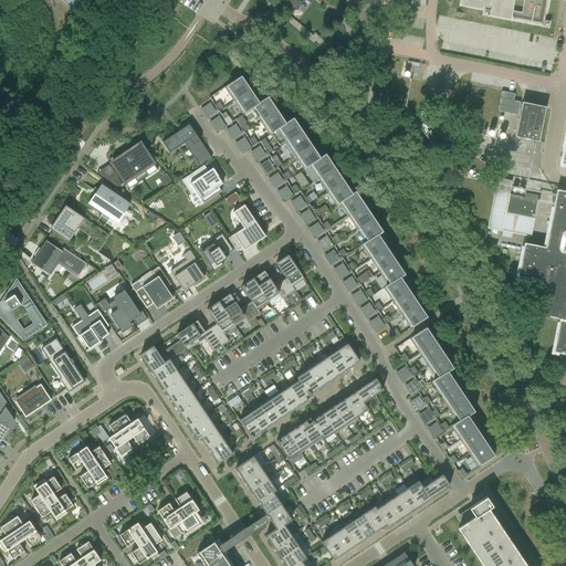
[(282,0),(295,9),(302,0),(282,0)]
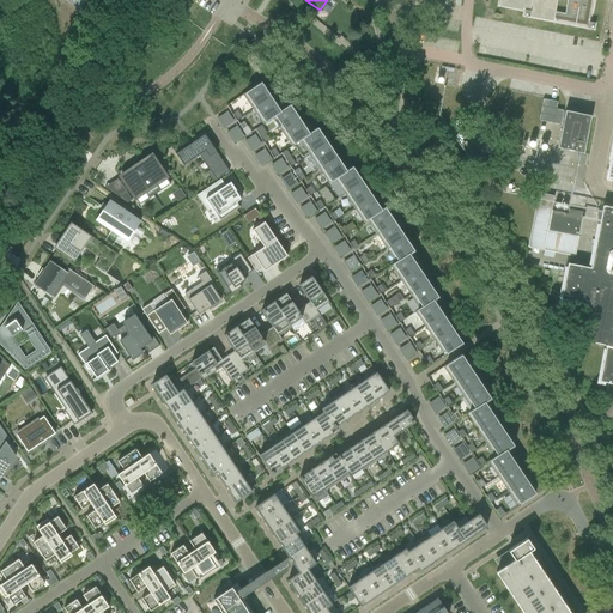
[(612,0),(498,0),(498,6),(525,11),(523,17),(594,30),(595,24),(590,23),(594,0),(612,0)]
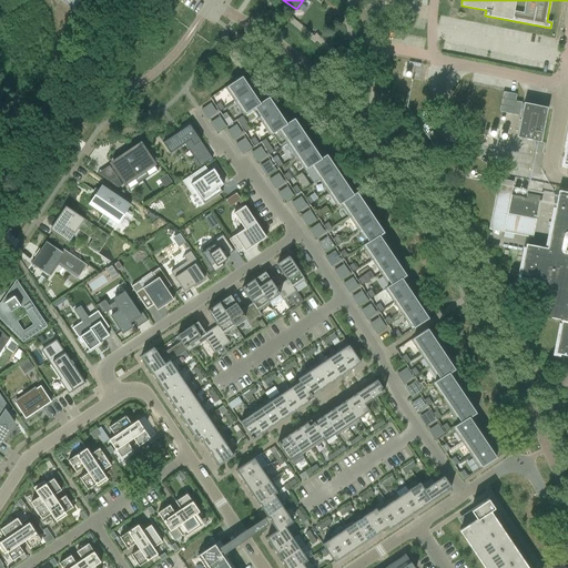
[(336,6),(328,1),(326,3),(333,10),(336,6)]
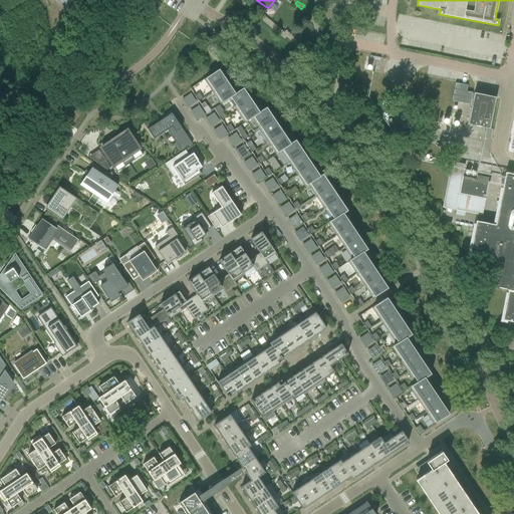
[(308,50),(312,44),(308,40),(303,46),(308,50)]
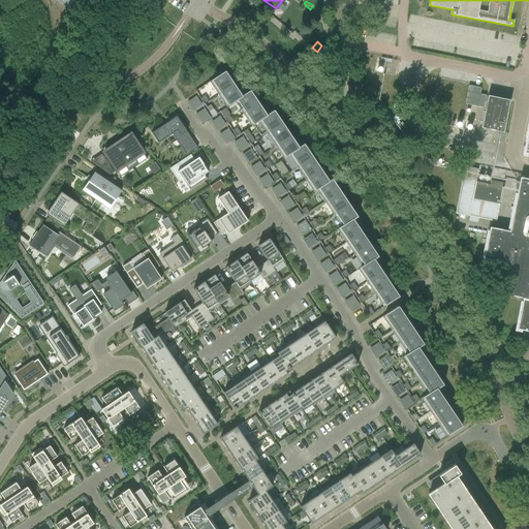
[(386,71),(387,59),(376,58),(375,70),(386,71)]
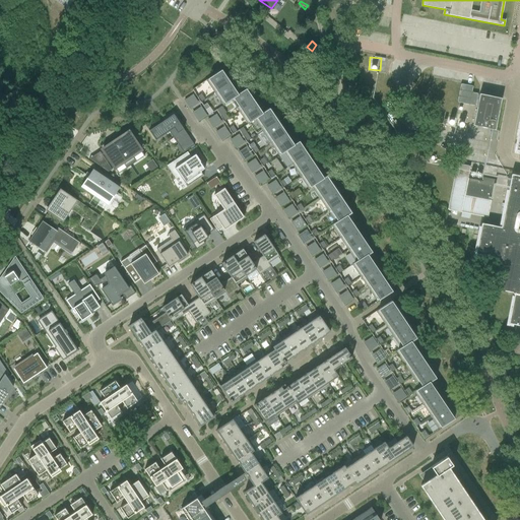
[(221,70),(205,80),(214,92),(230,82),(221,70)]
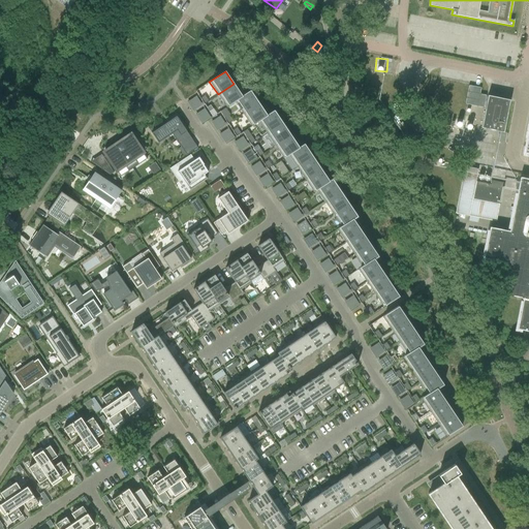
[(234,84),(218,94),(226,107),(235,101),(242,96),(234,84)]
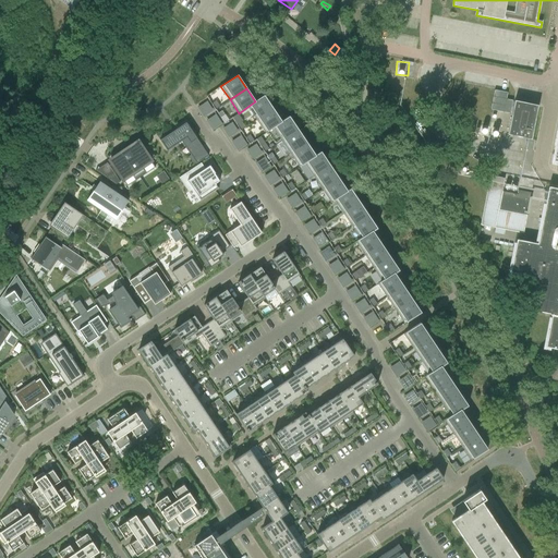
[(494,91),(489,110),(493,110),(510,114),(512,100),(506,99),(507,93),(494,91)]
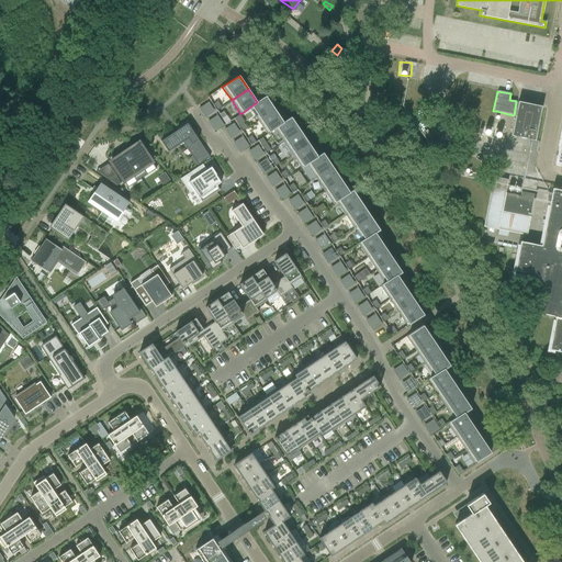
[(257,102),(249,108),(258,121),(274,109),(266,96),(257,102)]
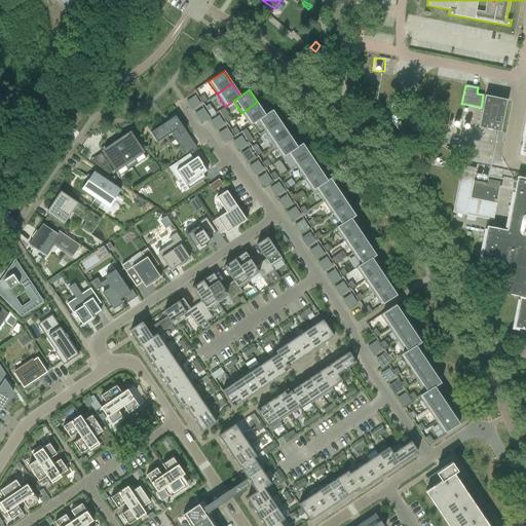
[(194,95),(185,101),(199,122),(209,116),(194,95)]
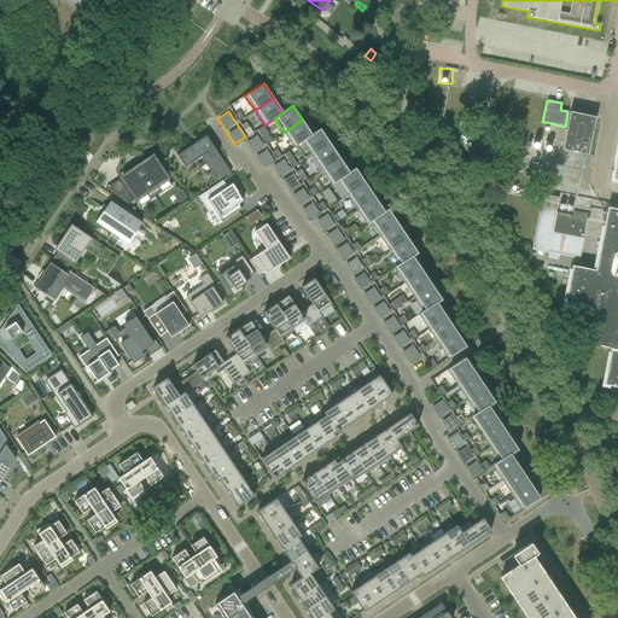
[(560,150),(586,153),(593,116),(567,111),(565,127),(560,150)]
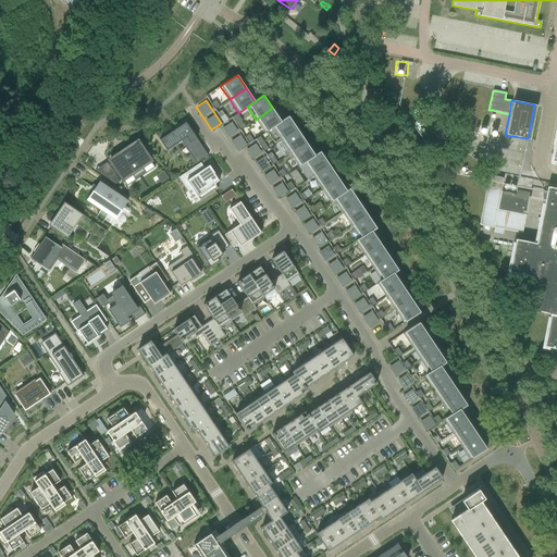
[(556,104),(555,104),(545,152),(552,155),(551,163),(556,163),(556,104)]
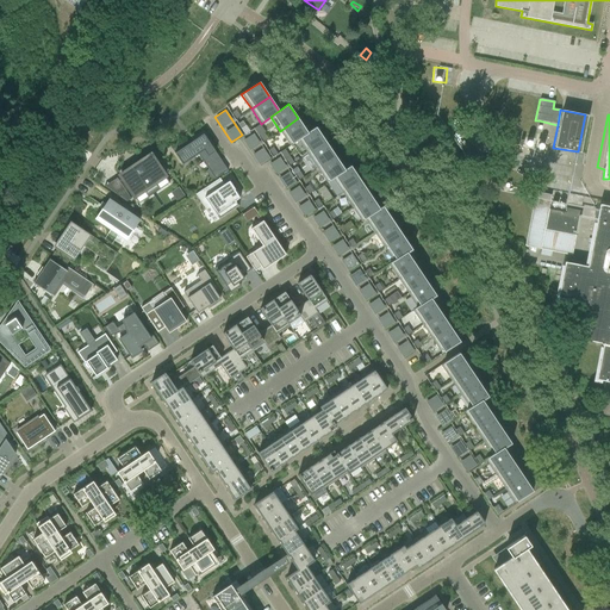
[(298,118),(280,131),(290,145),(298,141),(298,139),(307,132),(298,118)]
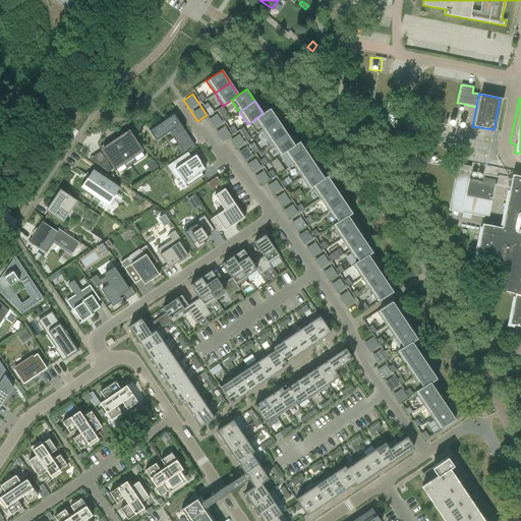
[(263,113),(254,119),(254,120),(263,131),(278,121),(270,109),(263,113)]
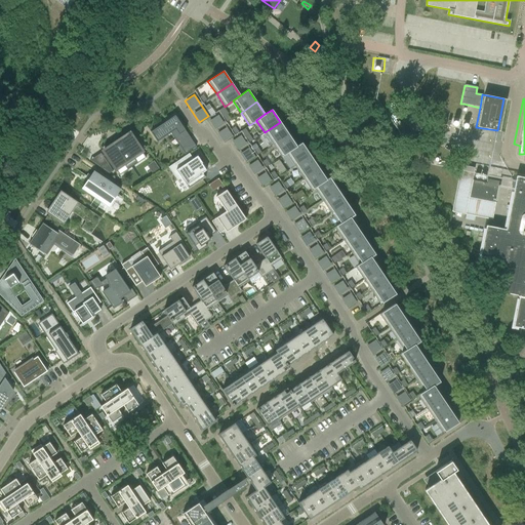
[(208,117),(220,142),(232,135),(218,111),(208,117)]
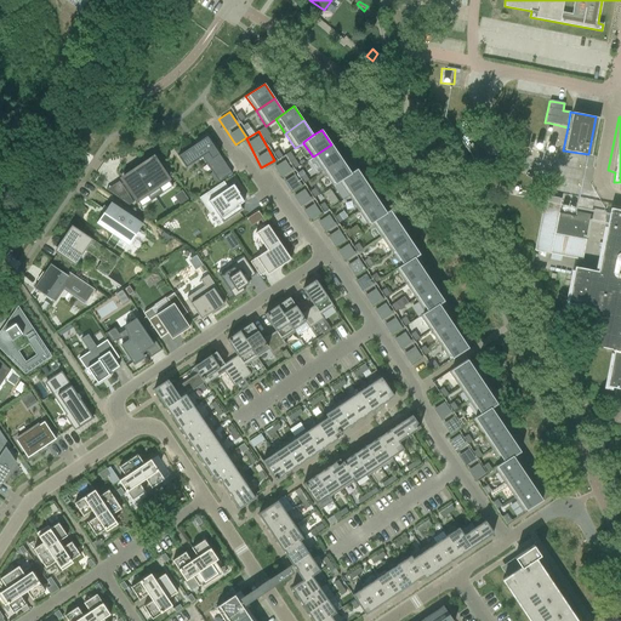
[(178,157),(177,157),(186,169),(203,157),(206,164),(212,159),(216,165),(217,165),(223,161),(206,137),(197,144),(178,157)]
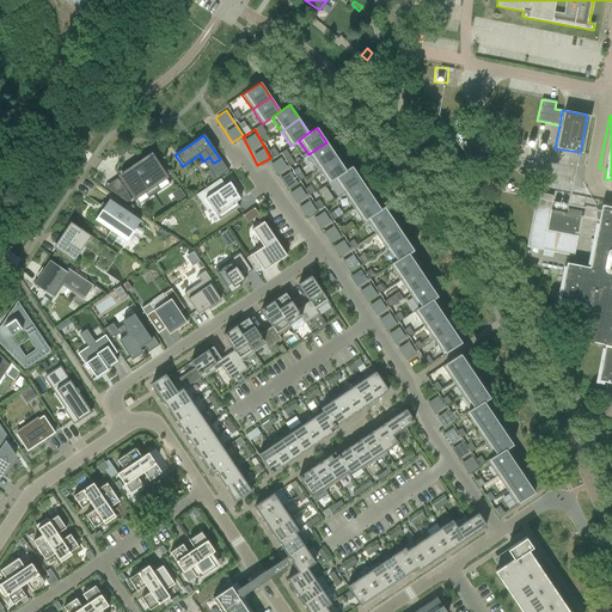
[(326,142),(308,154),(318,169),(336,157),(326,142)]
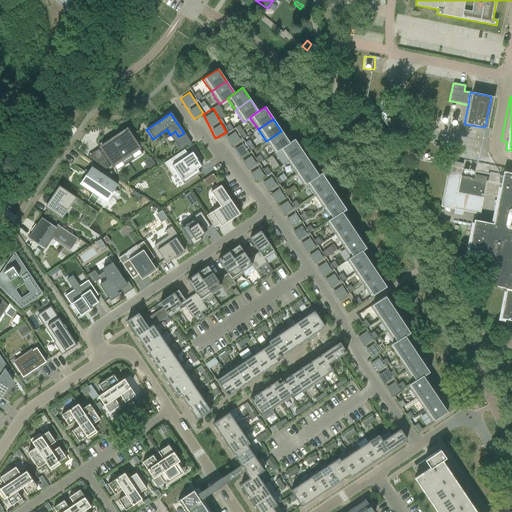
[(252,183),(263,177),(237,129),(226,134),(252,183)]
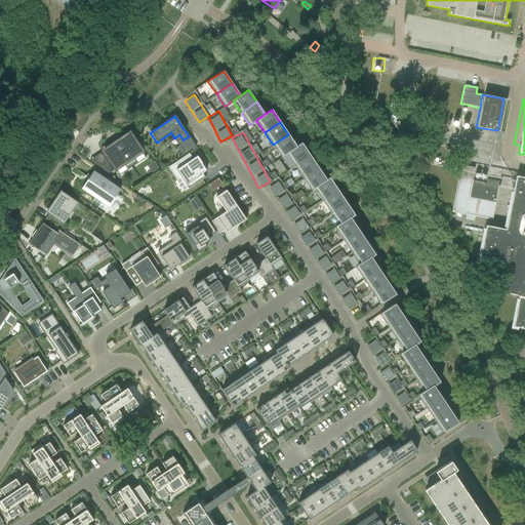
[(109,149),(104,152),(115,169),(124,164),(126,167),(135,161),(133,158),(142,152),(129,133),(124,137),(122,133),(117,136),(118,137),(111,143),(110,140),(106,144),(109,149)]
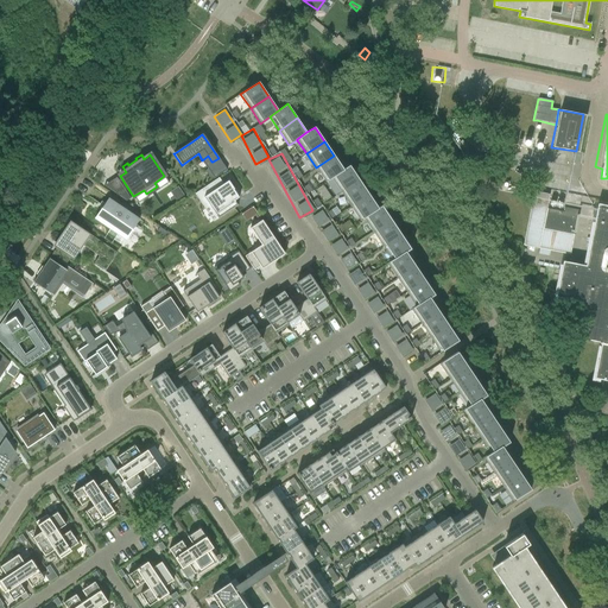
[(334,156),(316,168),(325,182),(331,178),(331,177),(343,169),(334,156)]
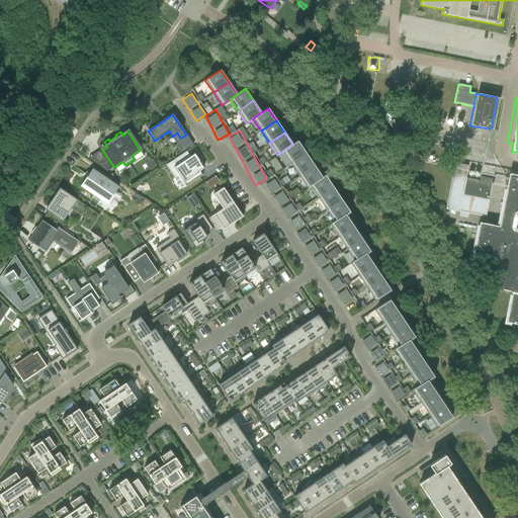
[(292,144),(282,151),(282,152),(290,163),(306,153),(297,141),(292,144)]
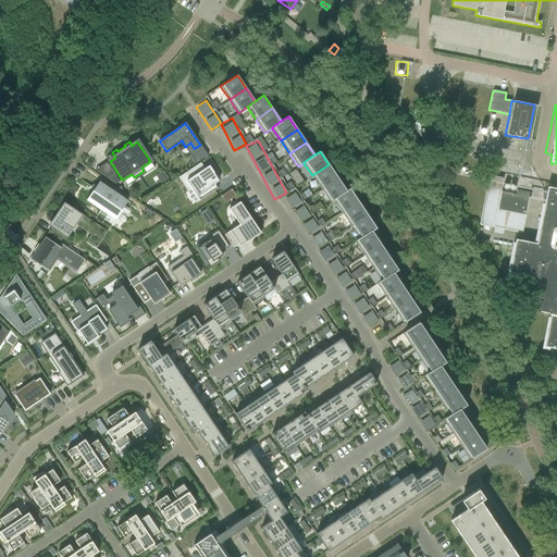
[(192,153),(187,157),(193,164),(195,163),(196,164),(197,163),(197,162),(192,153)]
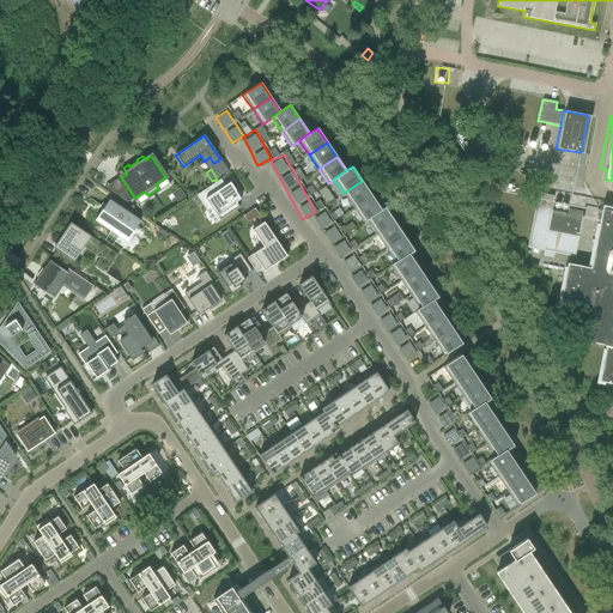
[(362,181),(344,193),(353,207),(371,195),(362,181)]
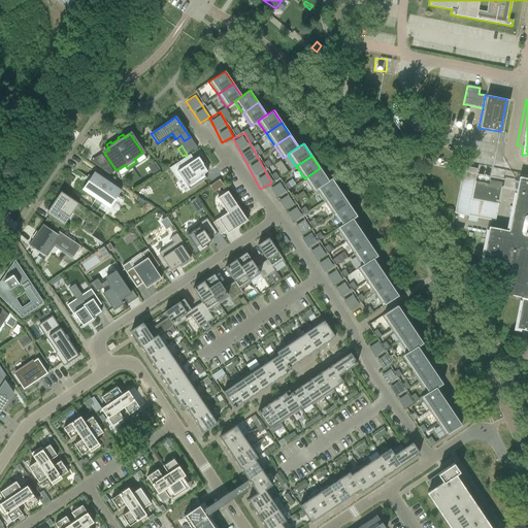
[(198,157),(176,171),(190,190),(206,178),(203,174),(207,172),(202,165),(203,164),(198,157)]
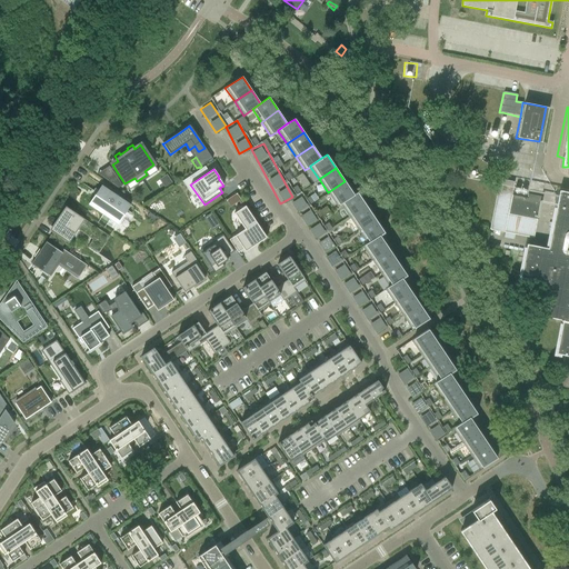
[(116,177),(108,181),(118,189),(122,186),(116,177)]
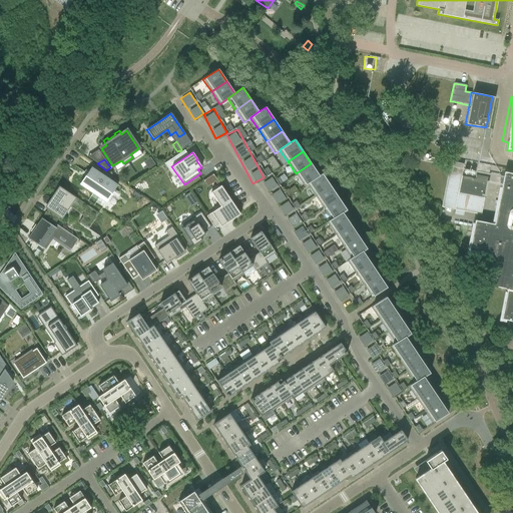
[(450,161),(441,207),(481,215),(481,214),(484,198),(485,198),(488,181),(475,179),(453,174),(456,162),(450,161)]
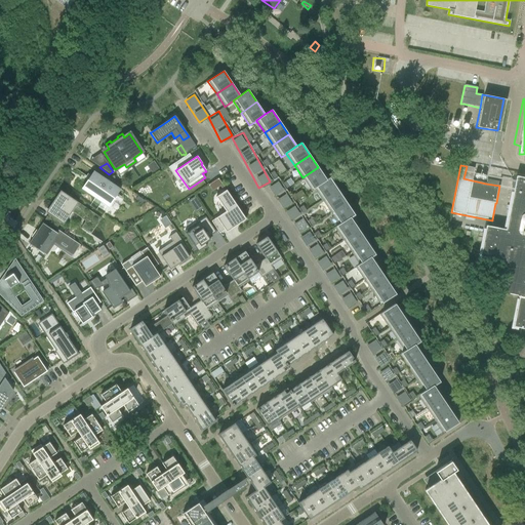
[(318,167),(303,177),(311,191),(314,189),(314,188),(326,179),(318,167)]
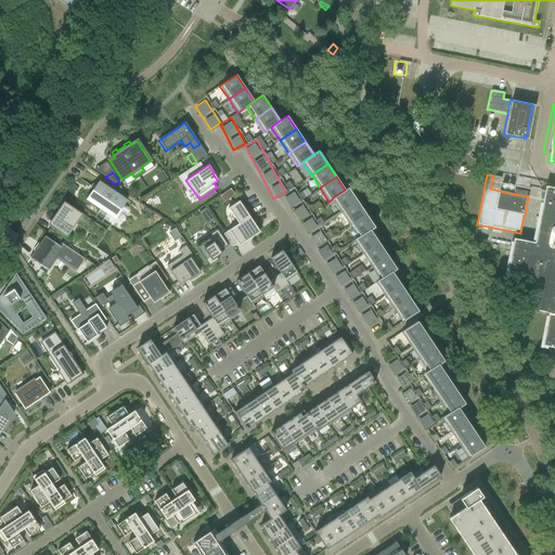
[(92,190),(86,199),(115,219),(127,201),(99,181),(93,189),(92,190)]
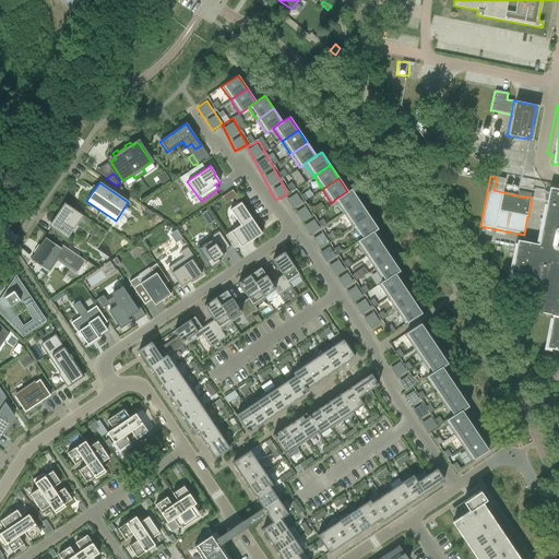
[(558,189),(549,188),(538,245),(516,240),(511,273),(535,278),(528,310),(552,314),(546,347),(554,349),(550,367),(558,368),(558,189)]
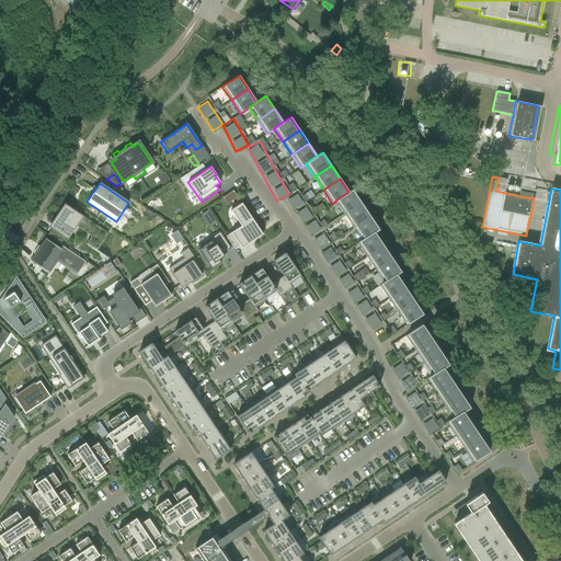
[(348,192),(335,201),(335,202),(344,215),(361,203),(352,190),(348,192)]
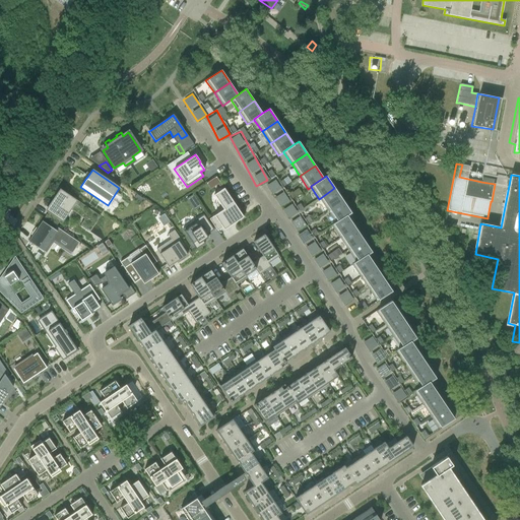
[(223,209),(209,219),(217,232),(222,229),(230,223),(232,221),(233,222),(234,222),(235,222),(236,222),(244,217),(223,188),(213,195),(223,209)]
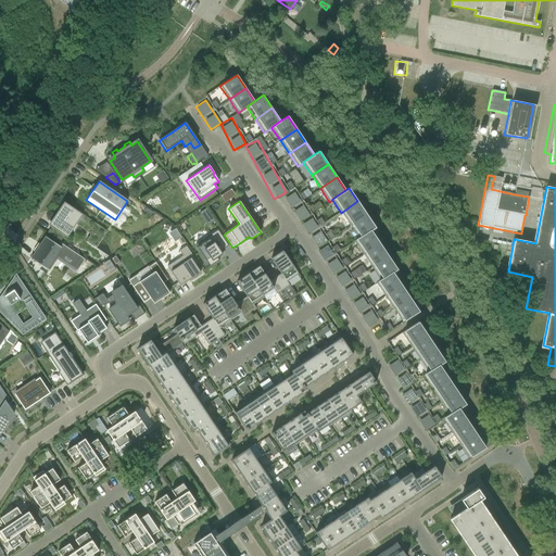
[(357,201),(341,213),(350,226),(367,215),(357,201)]
